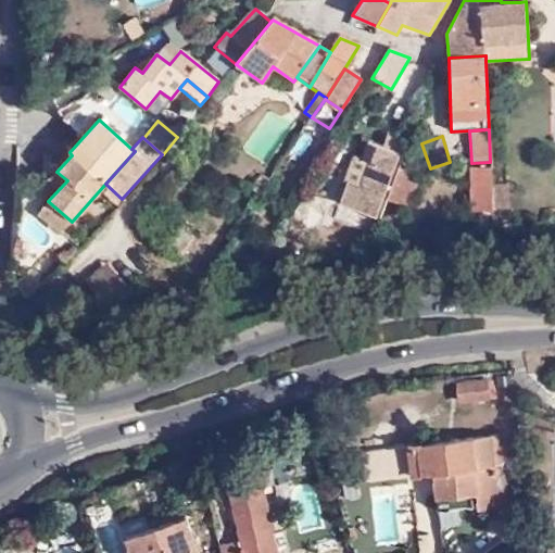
[(383,148),(400,154),(403,146),(386,139),(383,148)]
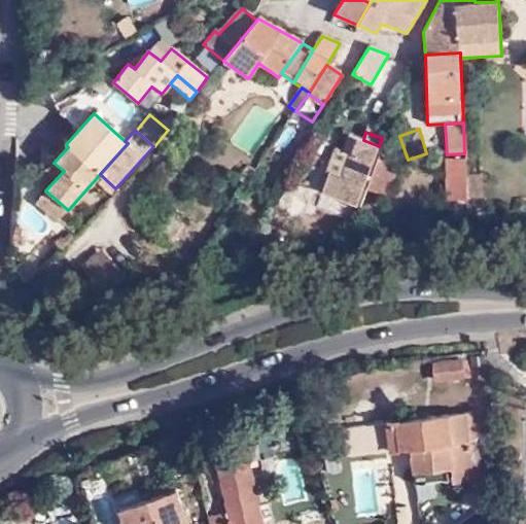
[(282,134),(272,148),(280,154),(290,140),(282,134)]
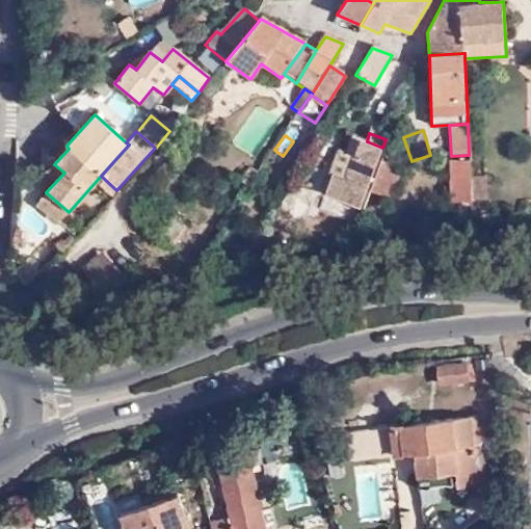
[(359,209),(382,148),(367,141),(351,136),(345,154),(354,157),(346,182),(332,177),(324,195),(359,209)]
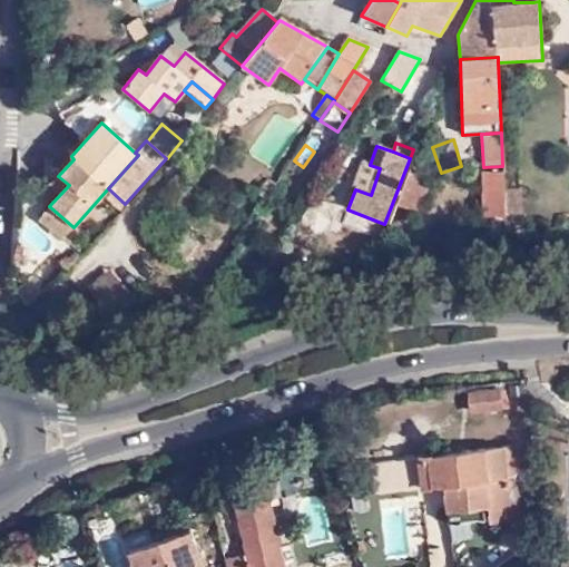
[(355,189),(371,195),(380,168),(370,165),(362,162),(352,188),(355,189)]
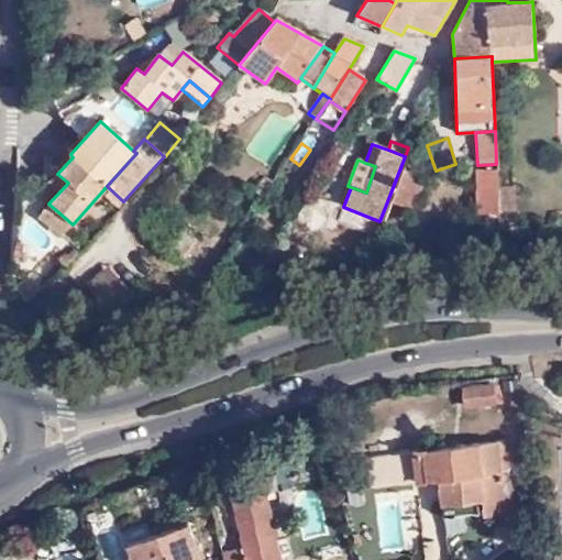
[(482,215),(498,215),(496,169),(481,171),(482,215)]
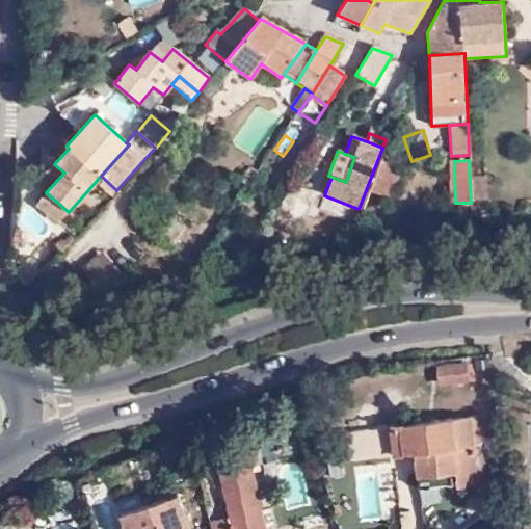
[(381,161),(370,192),(390,200),(401,168),(381,161)]
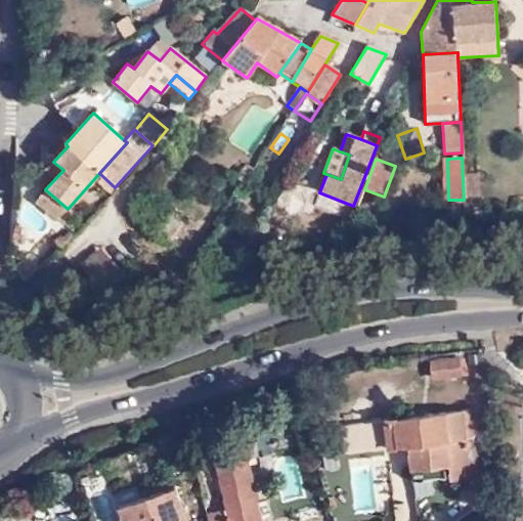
[(233,183),(241,187),(251,174),(244,169),(233,183)]
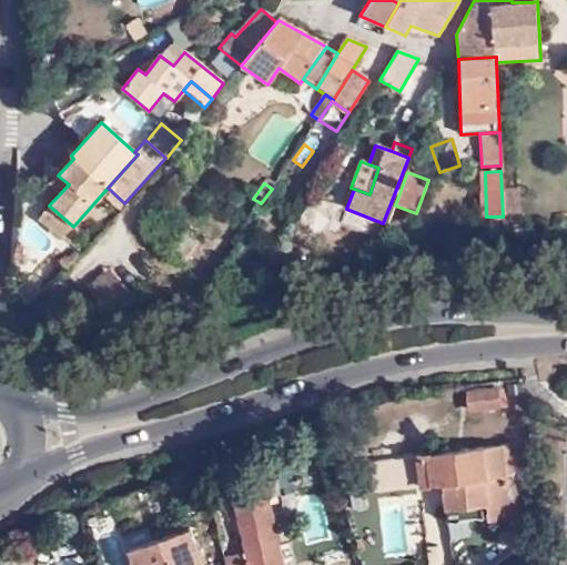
[(502,188),(503,213),(518,212),(516,187),(502,188)]
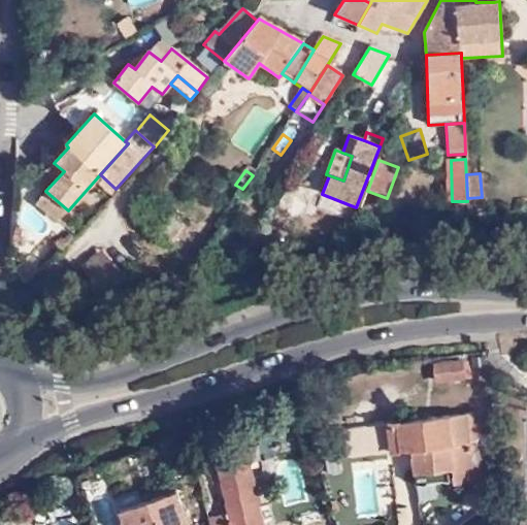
[(57,223),(68,210),(45,191),(34,203),(57,223)]
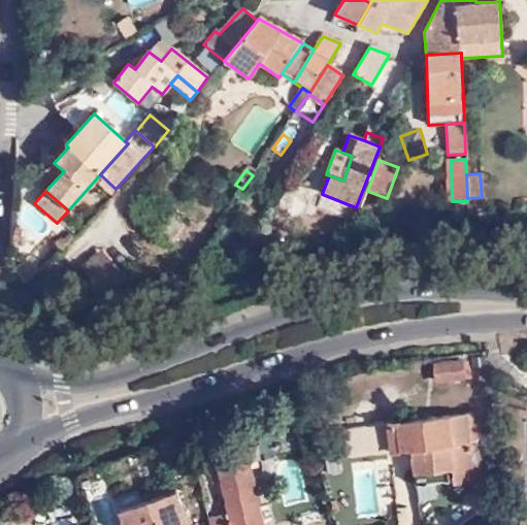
[(101,251),(80,268),(92,283),(112,265),(101,251)]
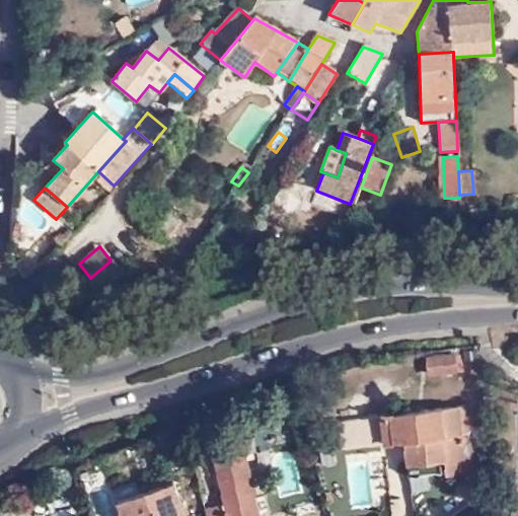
[(111,261),(90,278),(100,290),(121,273),(111,261)]
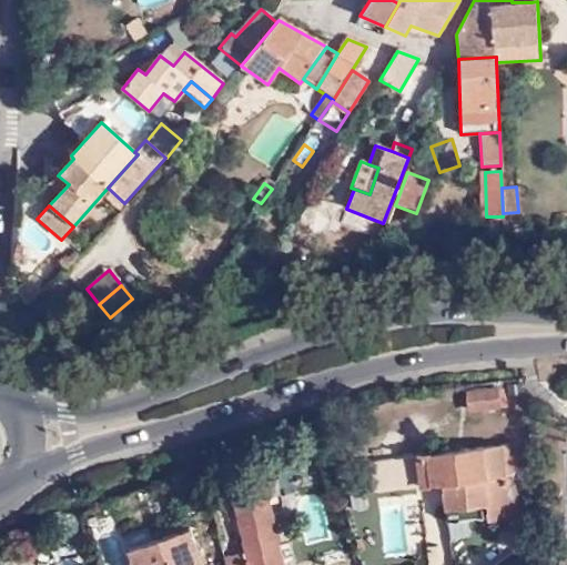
[(499,411),(498,391),(468,394),(469,413),(499,411)]
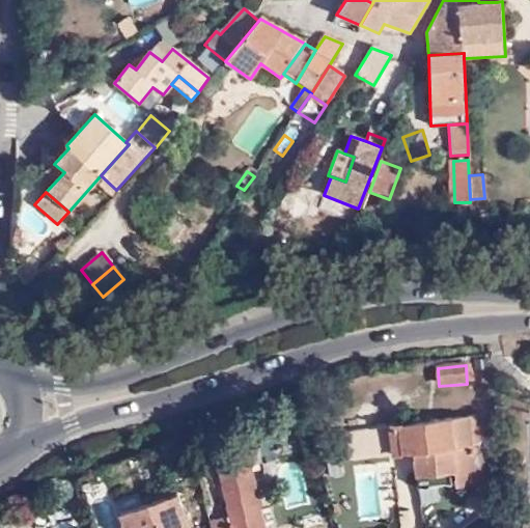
[(454,475),(456,490),(478,488),(475,465),(482,465),(477,417),(389,427),(393,459),(412,455),(415,479),(417,479),(454,475)]
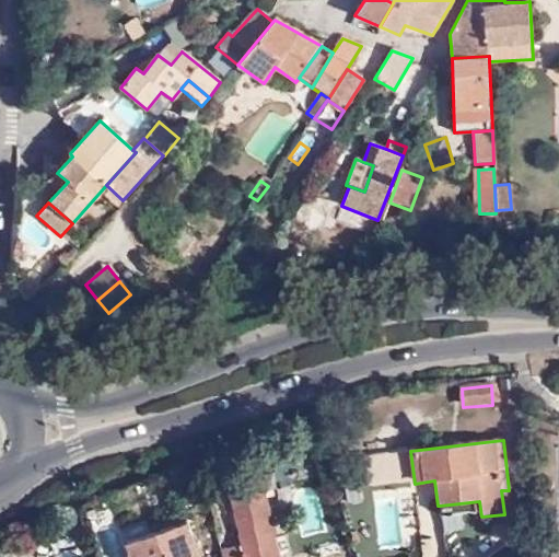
[(226,484),(231,500),(265,492),(276,489),(271,474),(226,484)]
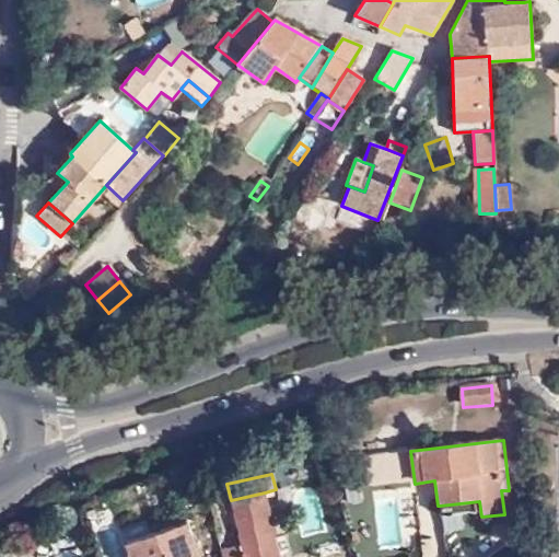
[(501,490),(504,514),(511,512),(509,490),(501,490)]
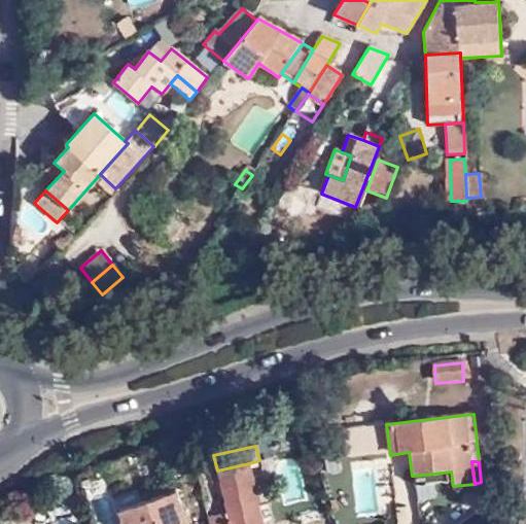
[(207,519),(208,523),(261,523),(249,463),(217,470),(226,514),(207,519)]
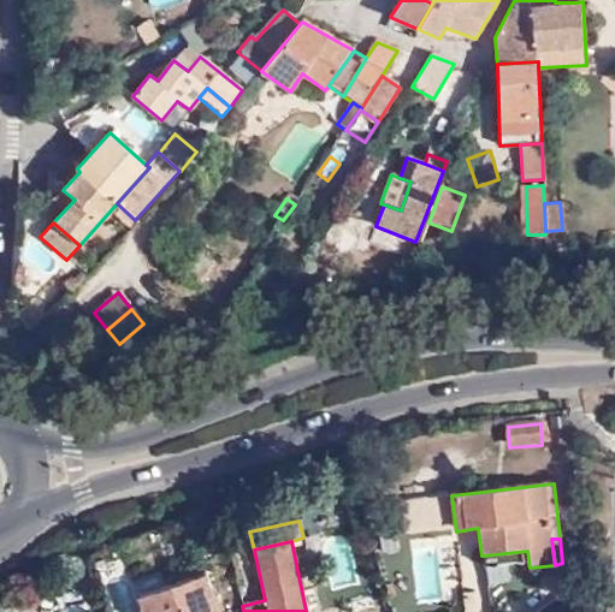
[(486,572),(530,568),(527,551),(484,556),(486,572)]
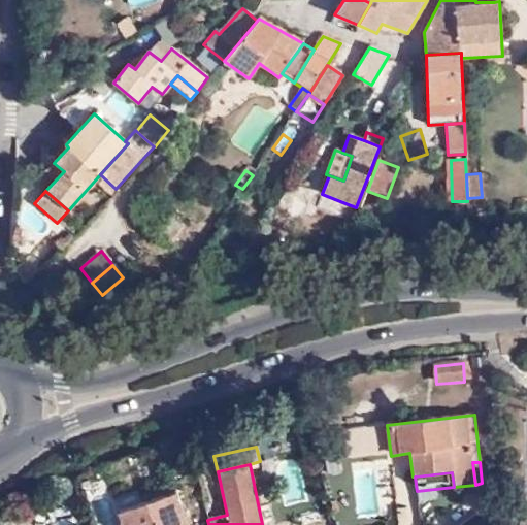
[(176,492),(118,513),(122,524),(188,524),(176,492)]
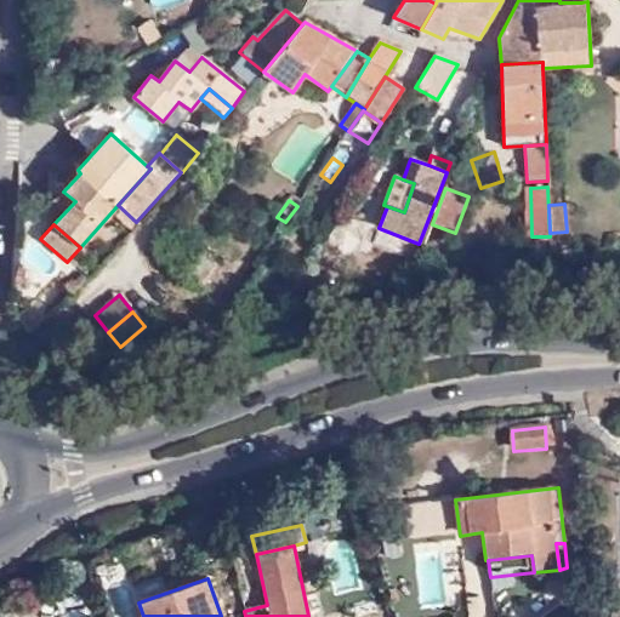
[(491,616),(493,594),(478,594),(478,616),(491,616)]
